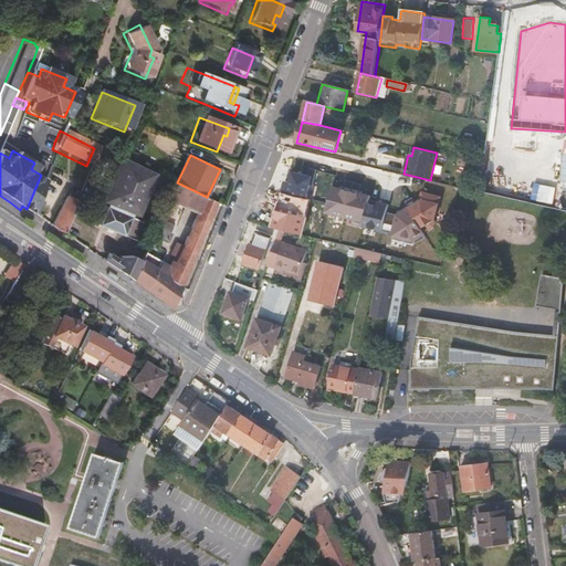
[(119,161),(115,158),(95,202),(101,205),(98,209),(133,224),(125,241),(128,242),(130,239),(137,223),(129,220),(149,176),(119,161)]
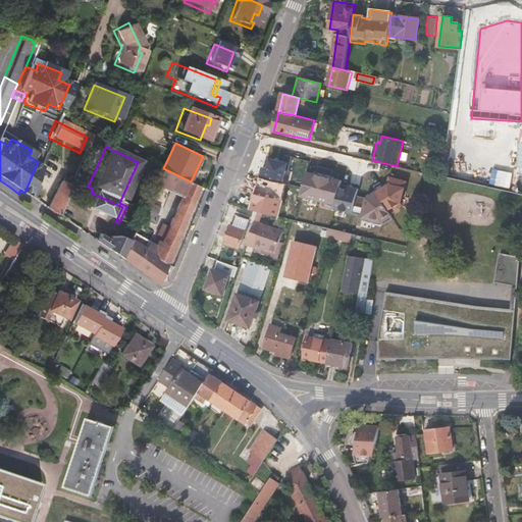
[(264,178),(286,184),(290,171),(293,171),(296,157),(289,155),(286,162),(273,159),(271,169),(266,168),(264,178)]
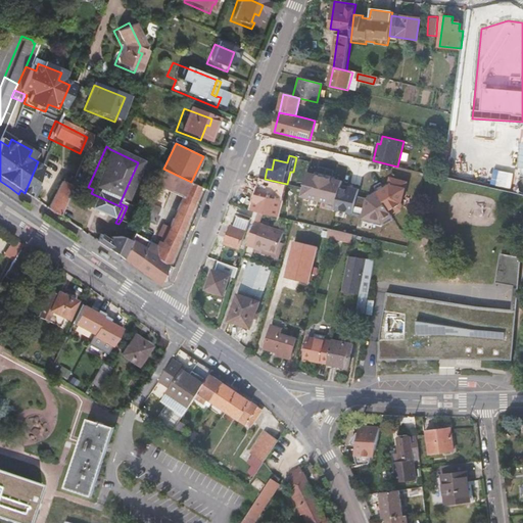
[(307,172),(301,196),(320,200),(327,168),(320,165),(318,174),(307,172)]
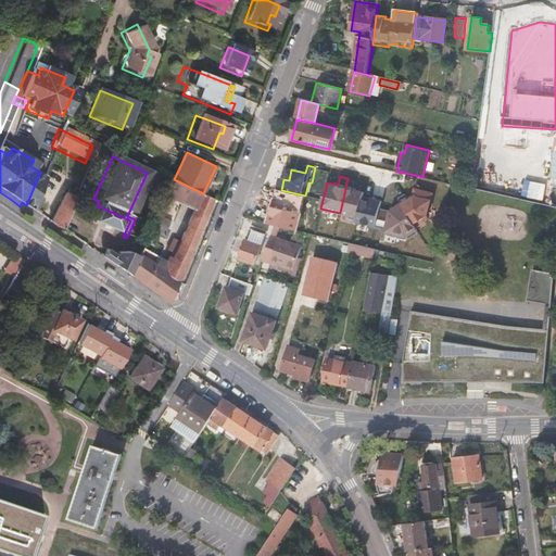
[(348,178),(340,213),(358,217),(364,196),(365,191),(354,189),(355,179),(348,178)]
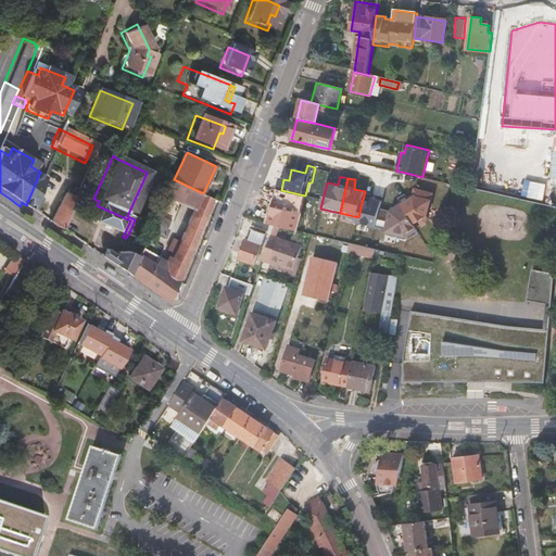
[(196,209),(188,224),(201,229),(214,199),(203,193),(174,179),(151,230),(164,236),(180,201),(196,209)]
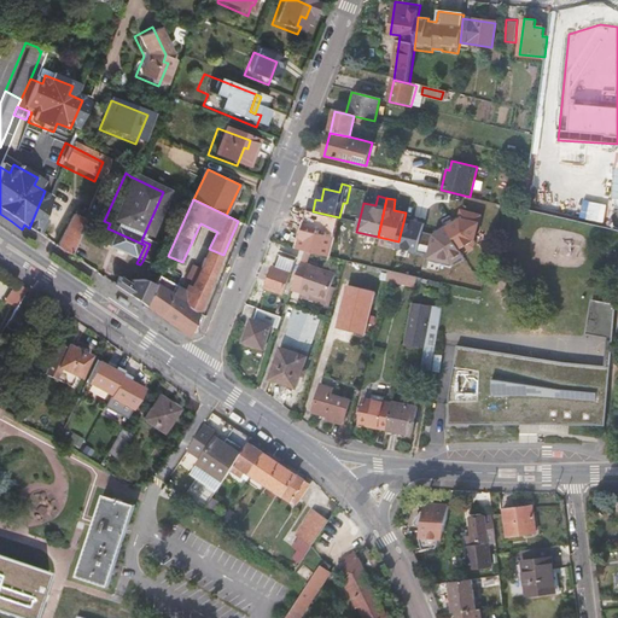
[(442,219),(447,226),(464,254),(473,248),(481,214),(461,209),(459,219),(454,221),(450,214),(442,219)]
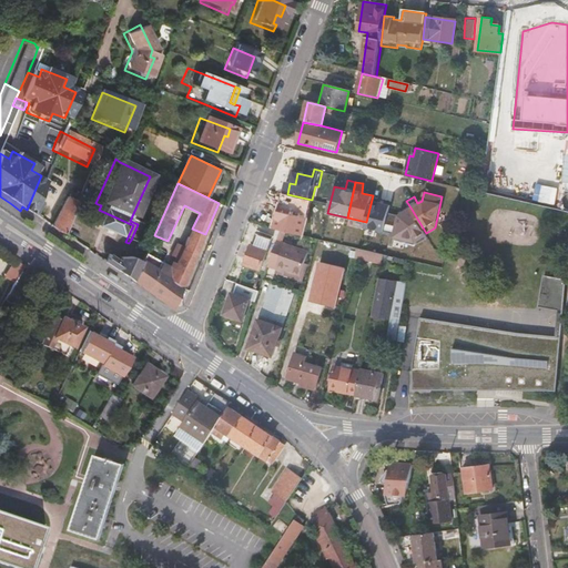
[(72,201),(61,195),(60,199),(59,199),(46,227),(57,235),(72,201)]
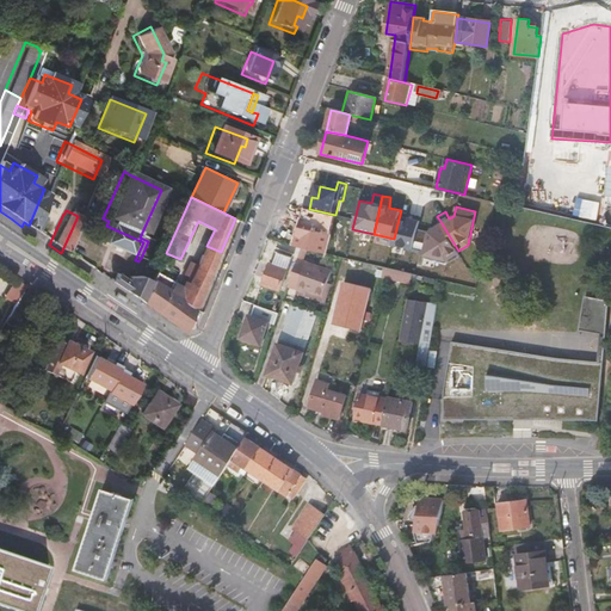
[(420,220),(400,215),(394,239),(393,245),(413,250),(418,228),(420,220)]
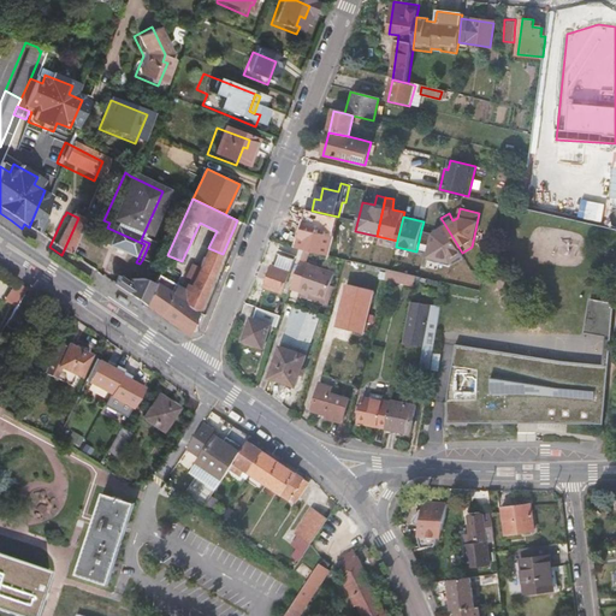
[(40,221),(34,219),(28,232),(34,236),(40,221)]
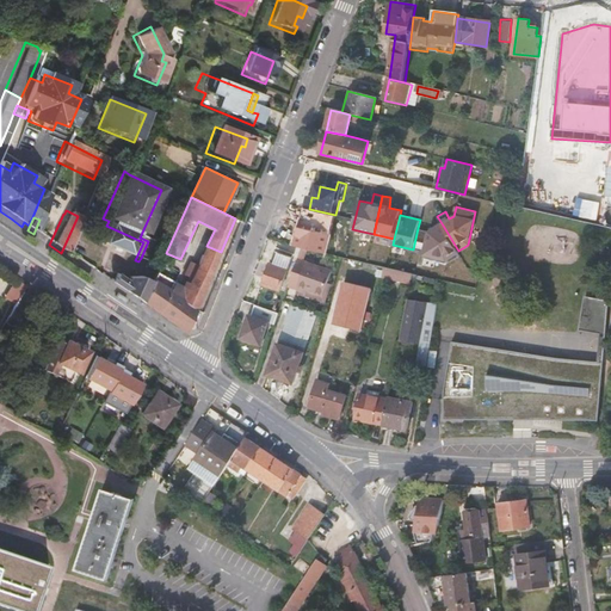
[(430,230),(418,228),(413,250),(425,252),(424,255),(446,260),(460,253),(458,251),(442,223),(430,230)]
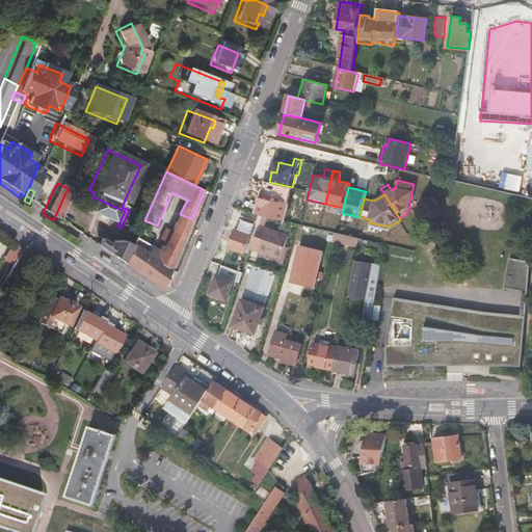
[(85,213),(117,227),(125,211),(92,196),(85,213)]
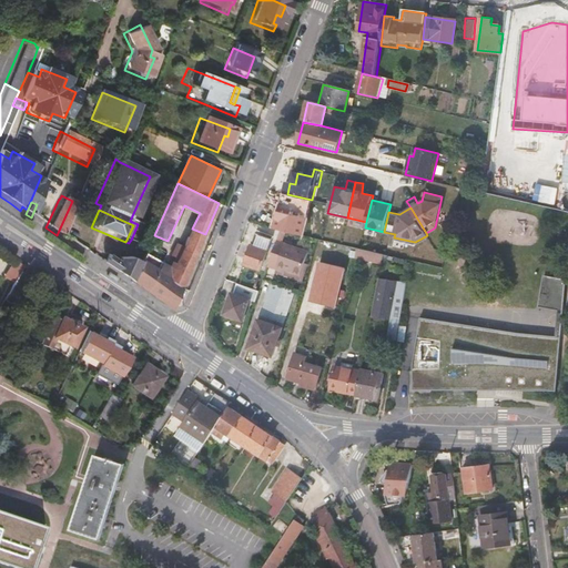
[(202,243),(205,234),(192,229),(189,237),(202,243)]
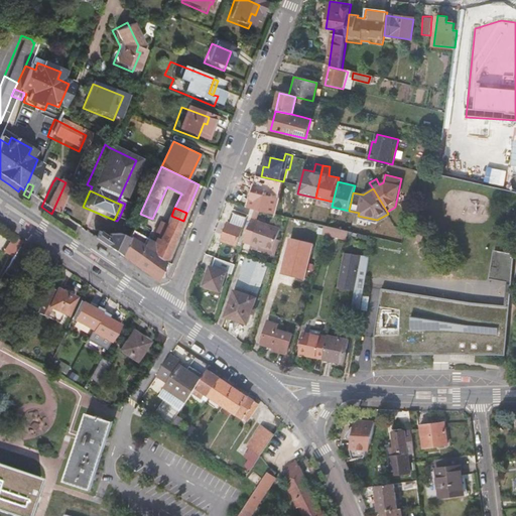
[(223,241),(238,246),(248,217),(237,213),(233,225),(229,223),(223,241)]
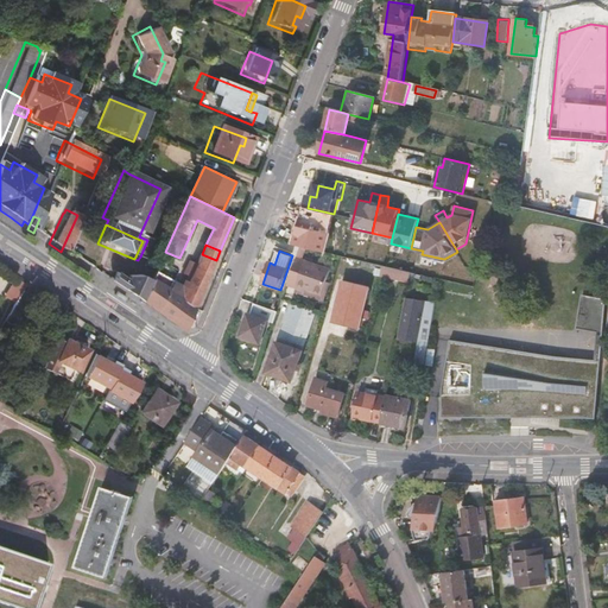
[(197,265),(190,261),(183,274),(190,278),(184,291),(172,284),(158,311),(185,330),(216,260),(202,254),(197,265)]
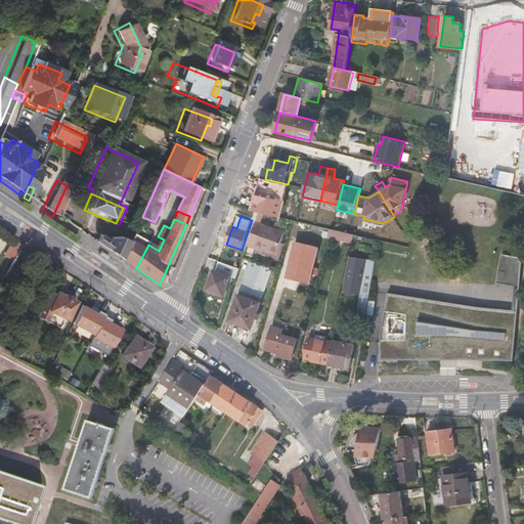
[(256,222),(248,246),(255,248),(263,251),(264,249),(278,254),(281,243),(286,232),(256,222)]
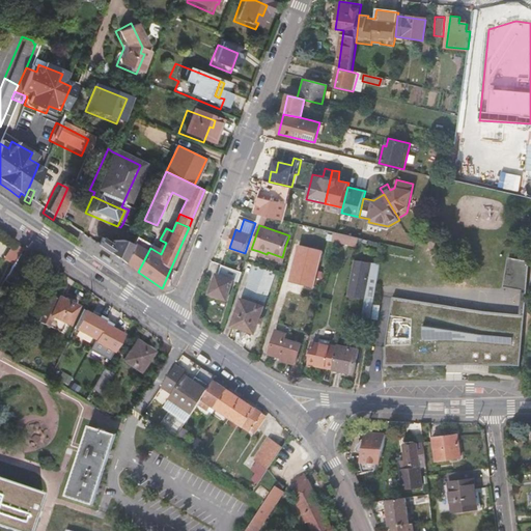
[(358,248),(359,239),(338,233),(333,233),(332,242),(358,248)]
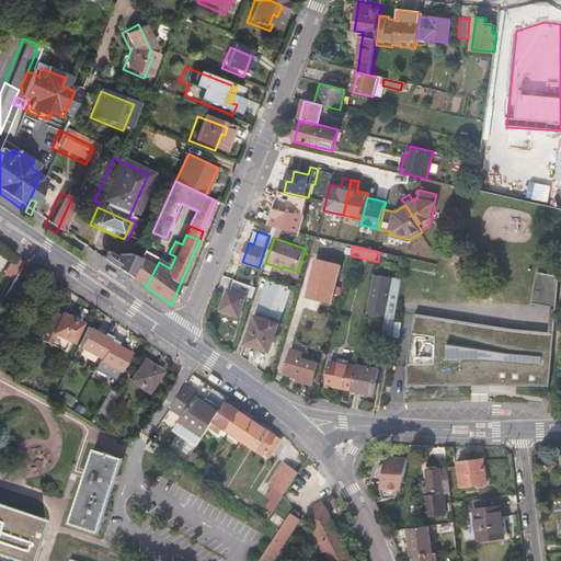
[(132,277),(146,287),(159,262),(161,260),(145,250),(141,258),(132,277)]
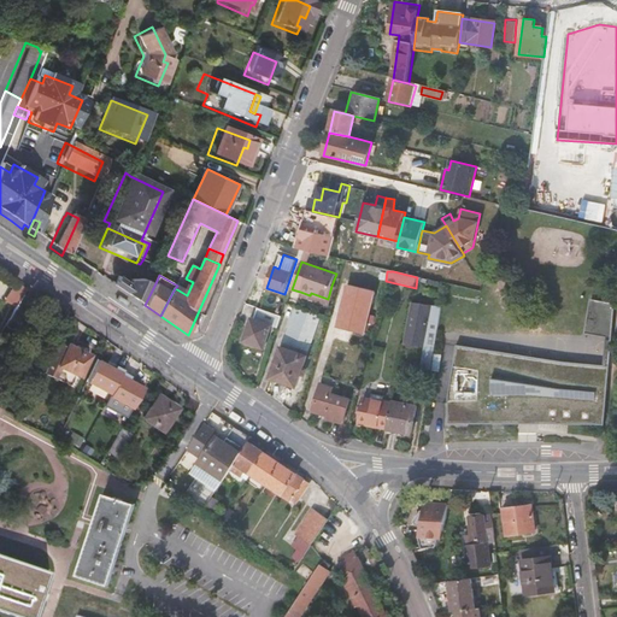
[(119,276),(115,285),(145,305),(156,283),(145,277),(133,280),(130,283),(119,276)]
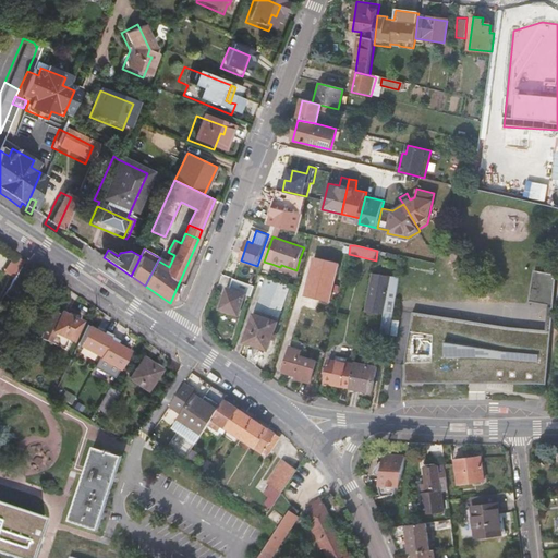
[(20,271),(22,268),(25,262),(13,255),(9,266),(20,271)]
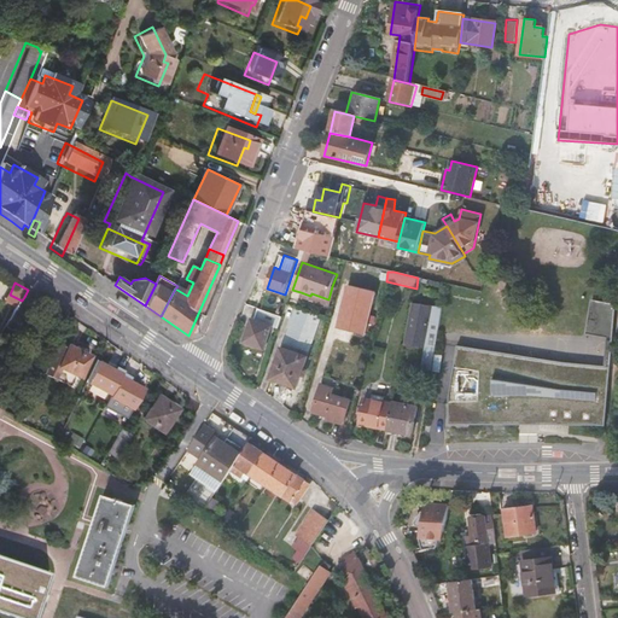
[(310,296),(301,292),(299,296),(332,307),(338,289),(332,286),(328,299),(312,293),(310,296)]
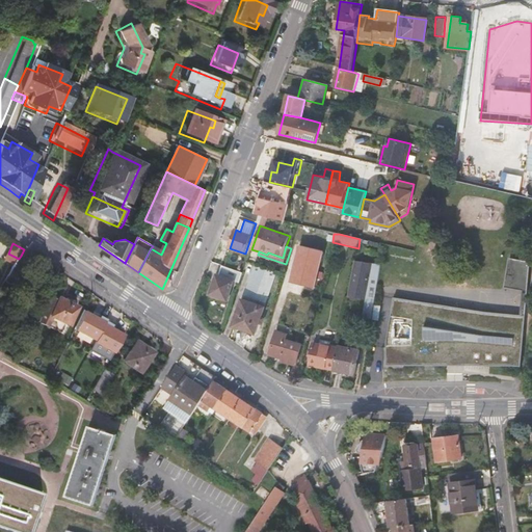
[(291,283),(316,289),(324,253),(300,246),(291,283)]
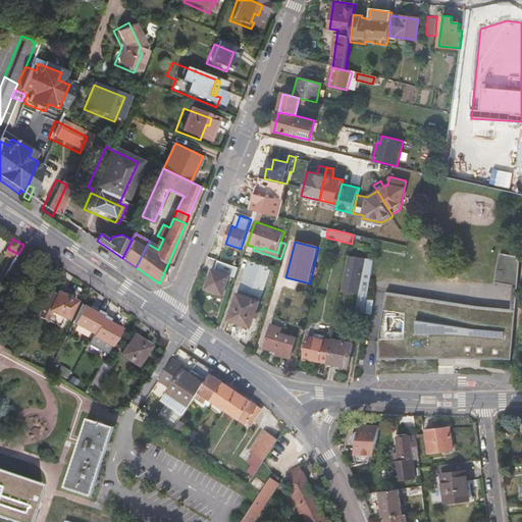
[(20,251),(18,254),(6,278),(14,282),(29,255),(20,251)]
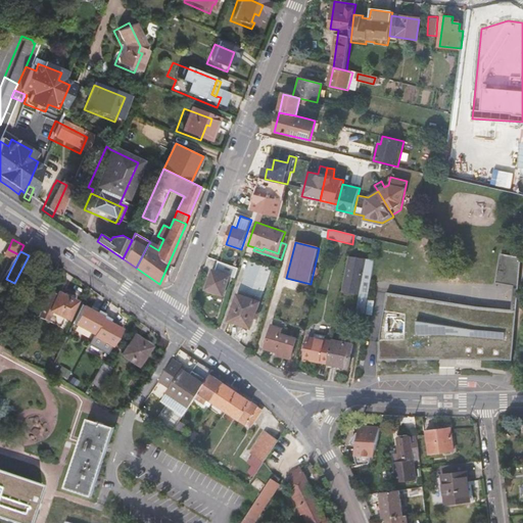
[(500,252),(496,281),(519,284),(522,255),(500,252)]
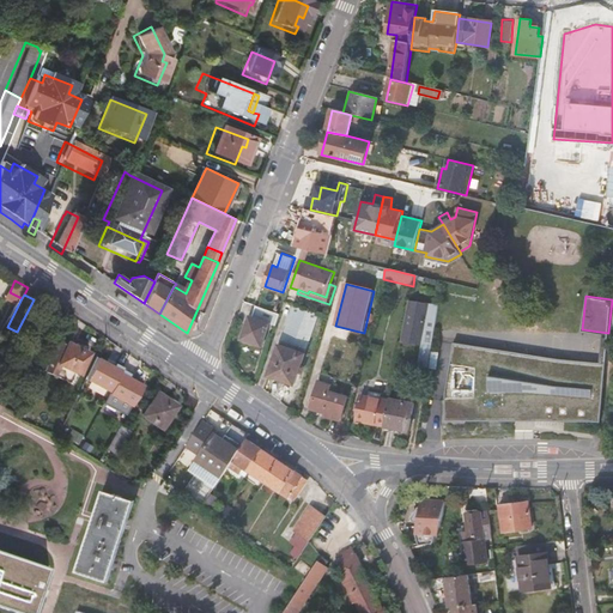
[(419,365),(429,368),(439,305),(410,301),(401,341),(423,345),(419,365)]
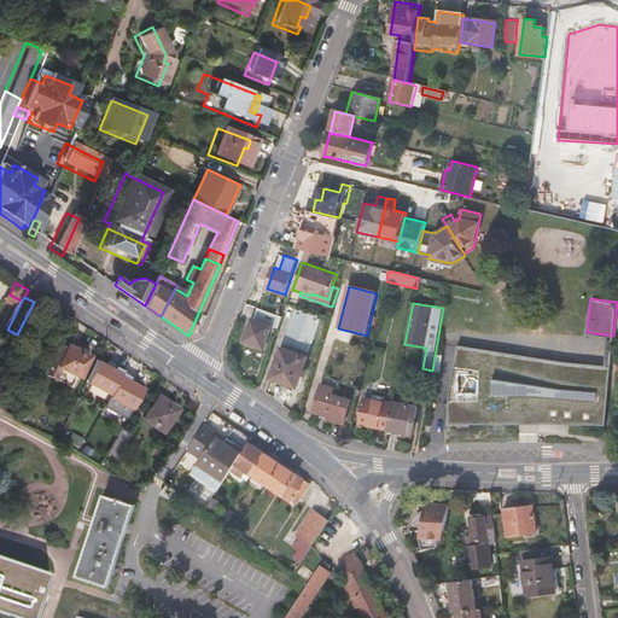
[(279,330),(283,318),(258,310),(255,321),(252,321),(245,343),(266,350),(273,327),(279,330)]
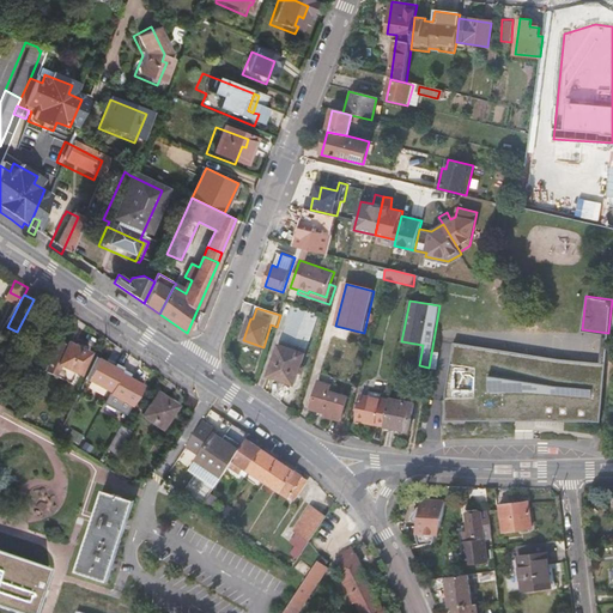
[(299,375),(302,366),(309,343),(316,316),(293,309),(283,343),(271,377),(296,387),(299,375)]
